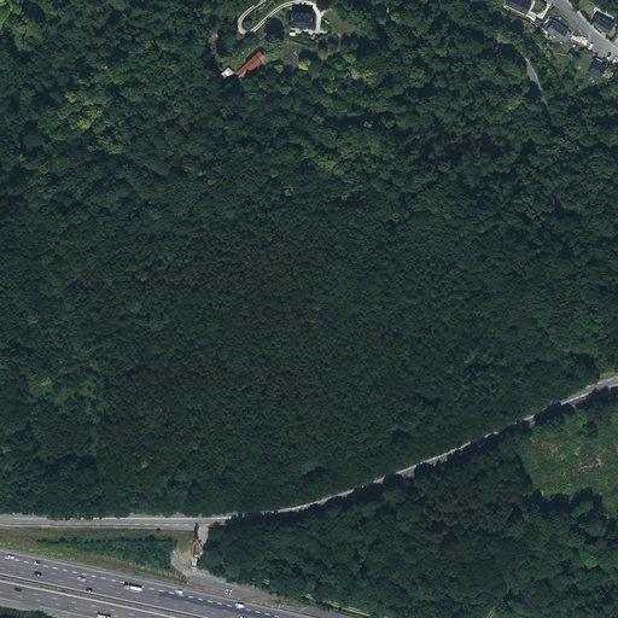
[(507,0),(507,1),(524,11),(530,0),(507,0)]
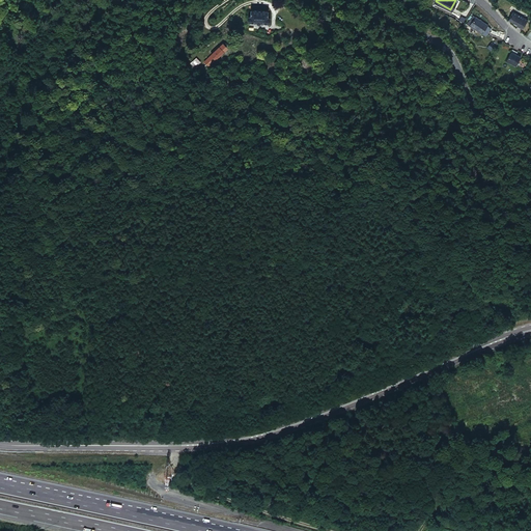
[(527,15),(511,7),(507,16),(519,22),(518,23),(522,25),(527,15)]
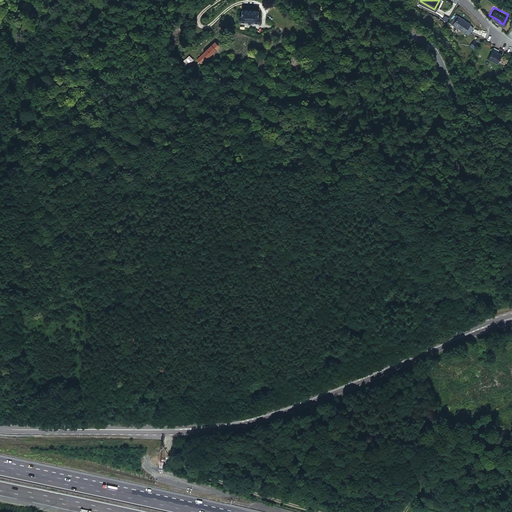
[(258,10),(242,10),(242,16),(240,16),(239,22),(248,22),(248,23),(249,24),(251,24),(252,24),(253,23),(260,23),(260,17),(258,16),(258,10)]
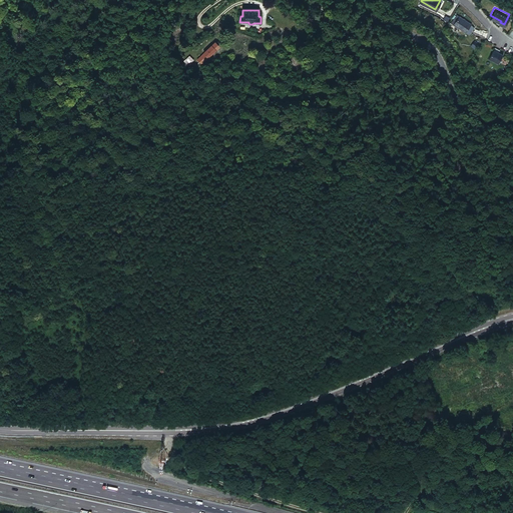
[(453,22),(459,13),(456,12),(451,21),(453,22)]
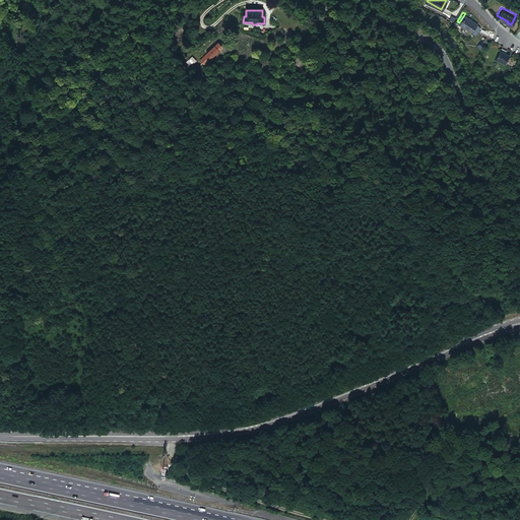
[(477,21),(465,13),(459,22),(471,30),(471,29),(476,23),(477,21)]
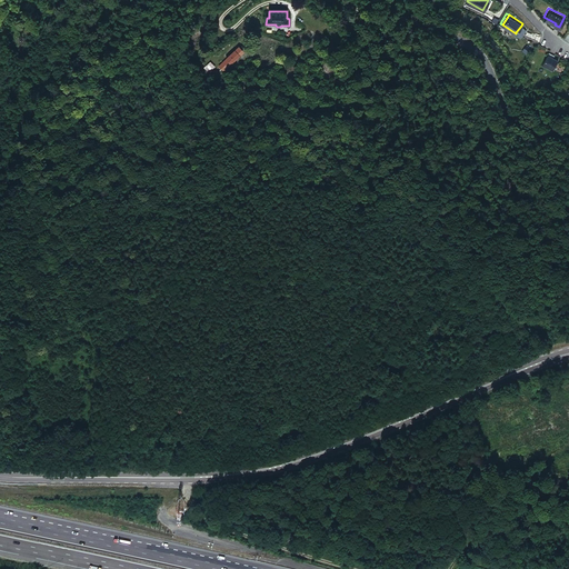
[(223,71),(245,52),(239,47),(218,65),(221,69),(215,75),(217,77),(222,70),(223,71)]
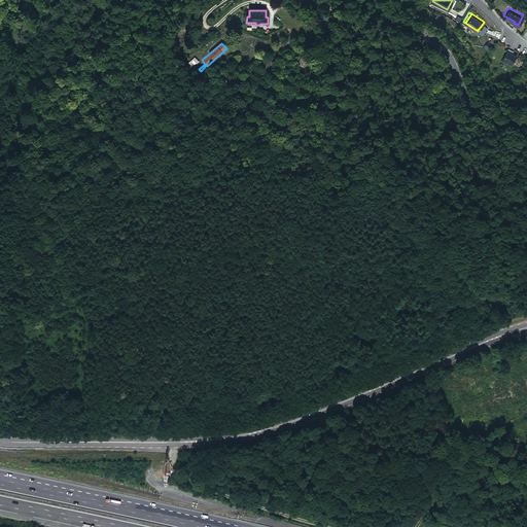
[(513,47),(507,44),(501,57),(511,62),(516,51),(512,49),(513,47)]
